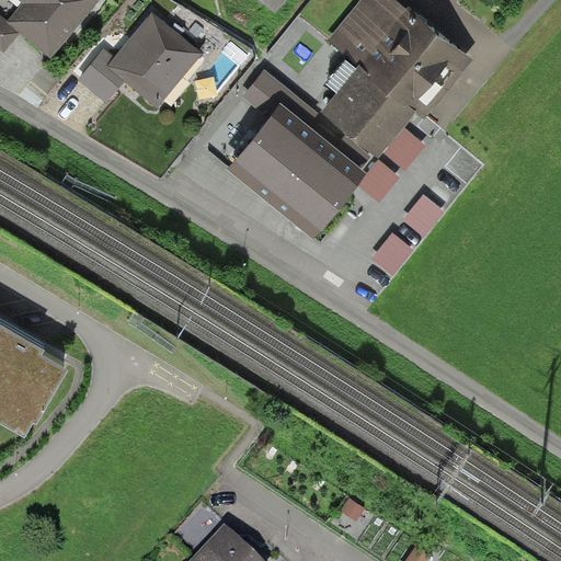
[(100,0),(20,0),(23,2),(8,21),(7,21),(21,33),(50,57),(100,0)]
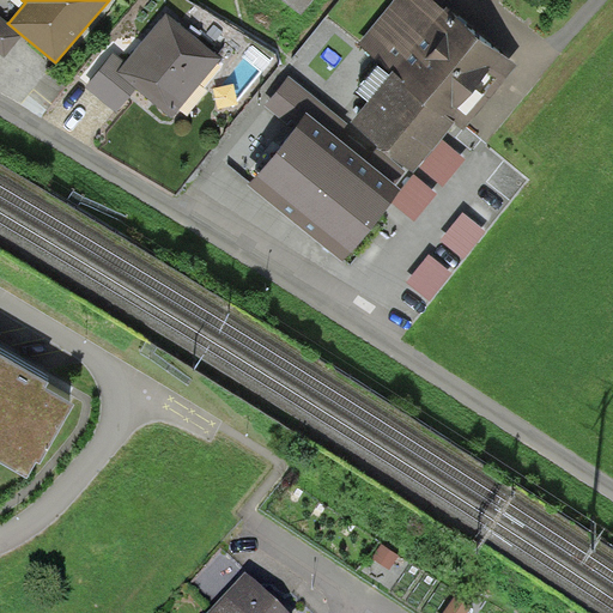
[(284,0),(301,13),(311,0),(284,0)]
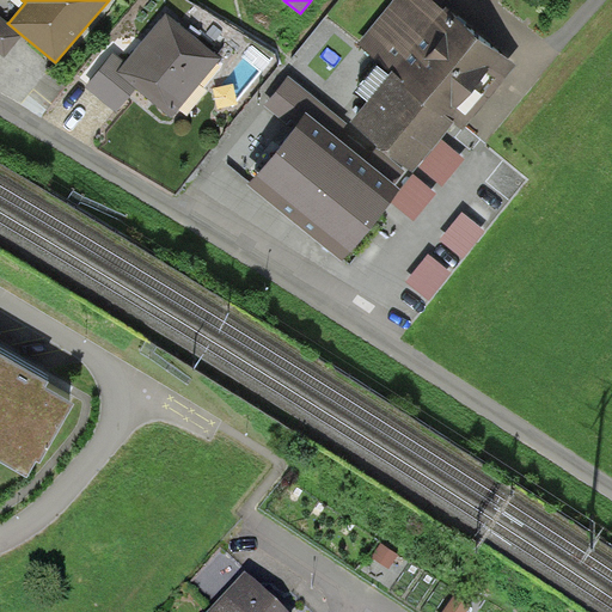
[(435,0),(392,0),(357,43),(393,72),(456,123),(463,130),(516,63),(435,0)]
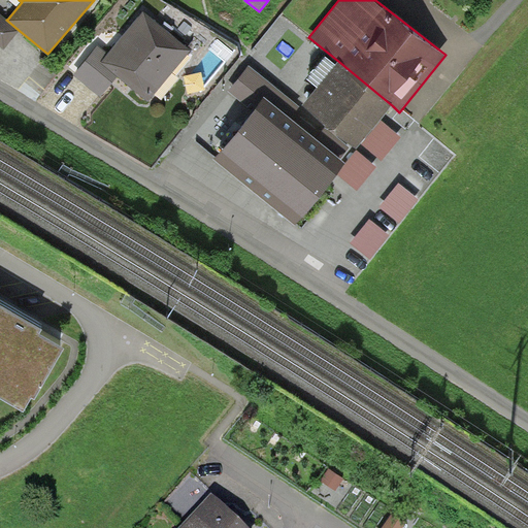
[(109,54),(102,62),(119,75),(150,101),(191,51),(143,11),(133,24),(109,54)]
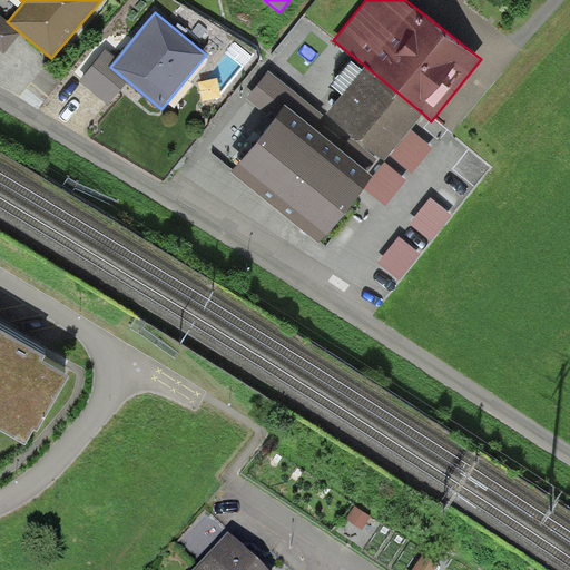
[(0,49),(5,53),(21,33),(7,21),(8,21),(0,15),(0,49)]
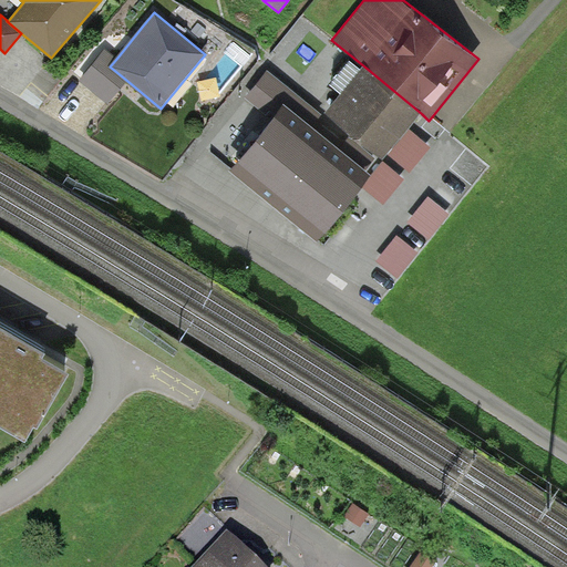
[(109,104),(127,81),(110,66),(117,58),(106,49),(80,81),(109,104)]
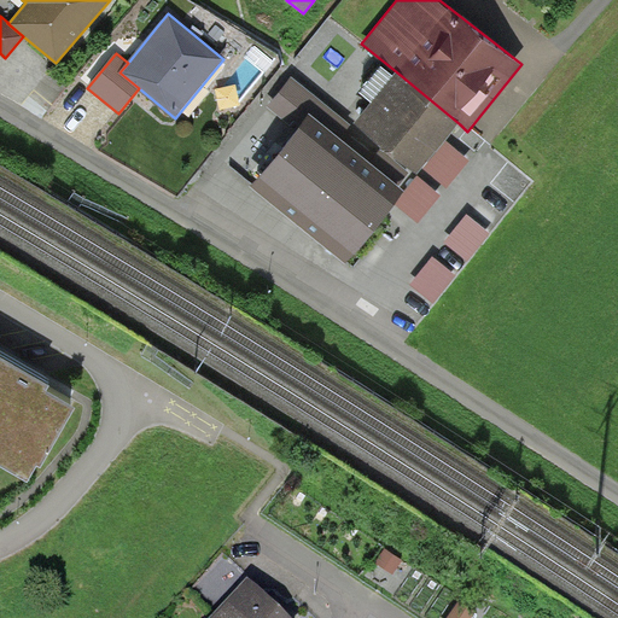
[(372,103),(394,76),(382,66),(360,92),(372,103)]
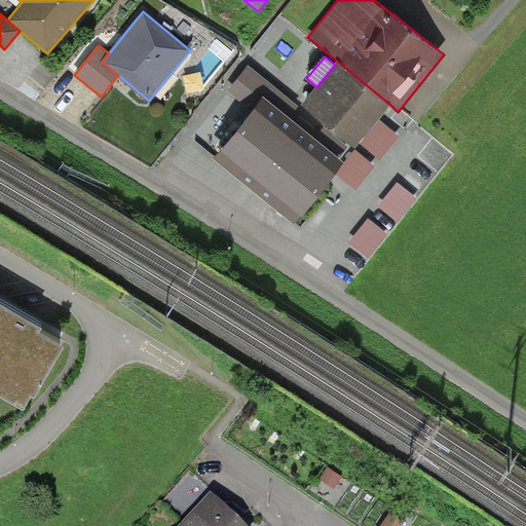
[(350,145),(354,148),(360,142),(380,119),(391,106),(338,62),(335,65),(316,87),(300,107),(290,118),(339,158),(350,145)]
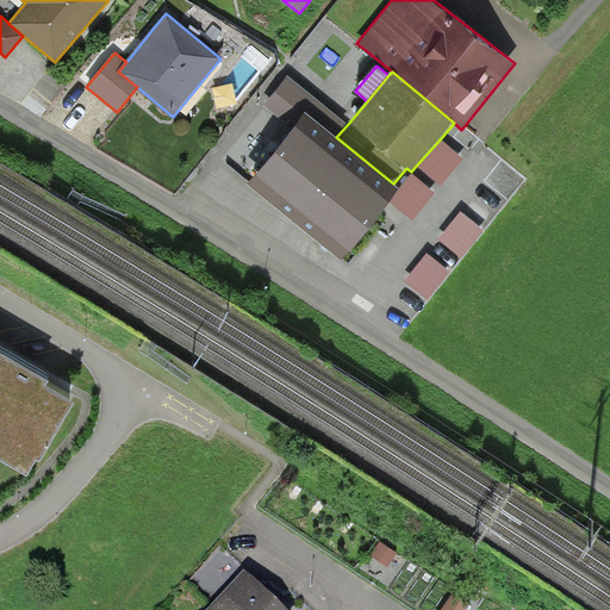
[(348,124),(287,75),(266,105),(293,128),(306,112),(336,137),(348,124)]
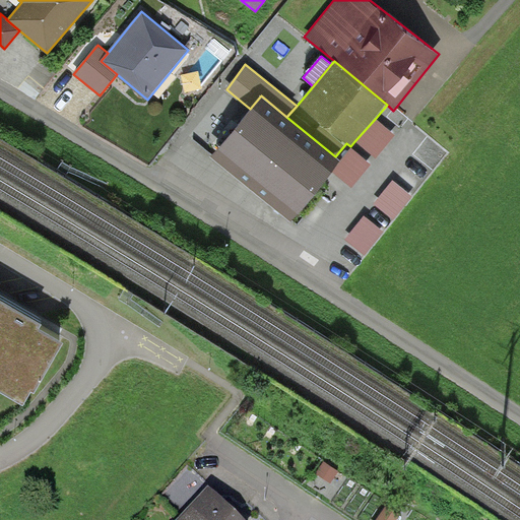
[(286,117),(261,95),(250,109),(242,119),(211,156),(291,221),(332,171),(340,160),(335,156),(286,117)]
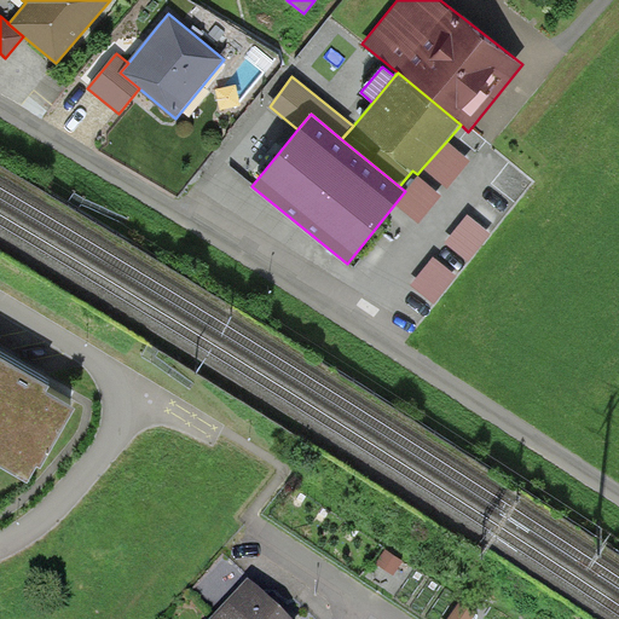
[(470,161),(447,140),(423,167),(447,187),(470,161)]
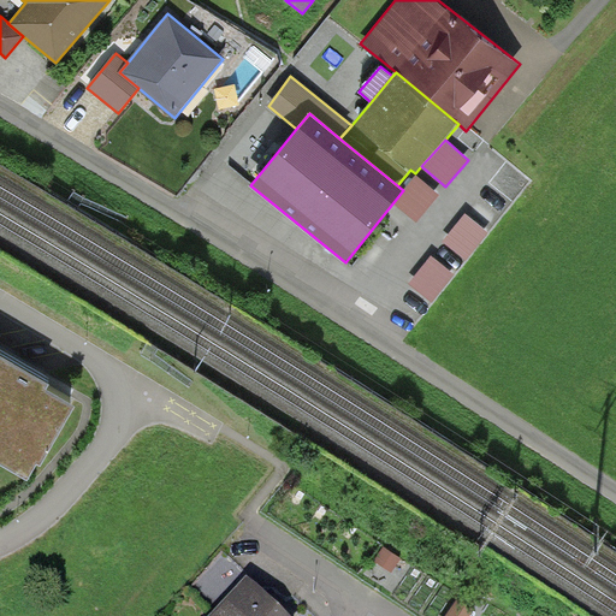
[(416,176),(403,190),(394,202),(416,223),(438,195),(416,176)]
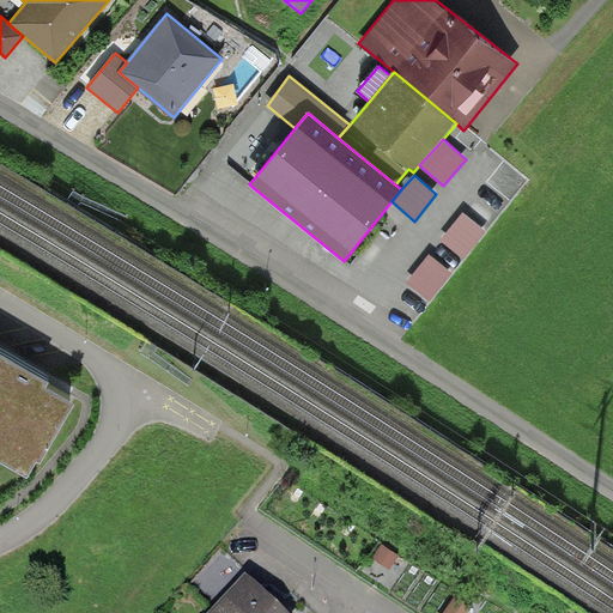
[(485,230),(462,212),(441,240),(463,258),(485,230)]
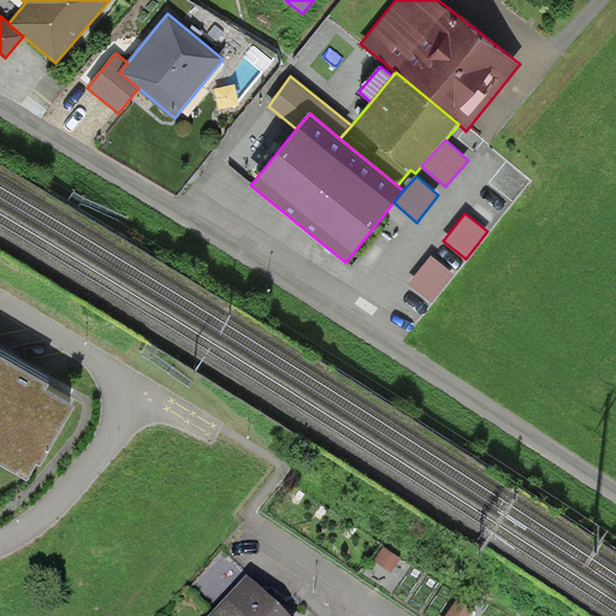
[(455,274),(431,255),(409,283),(432,301),(455,274)]
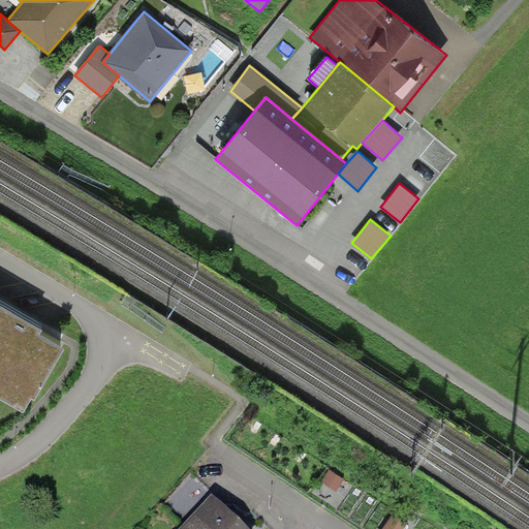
[(0,382),(25,398),(64,332),(40,317),(42,313),(0,288),(0,382)]
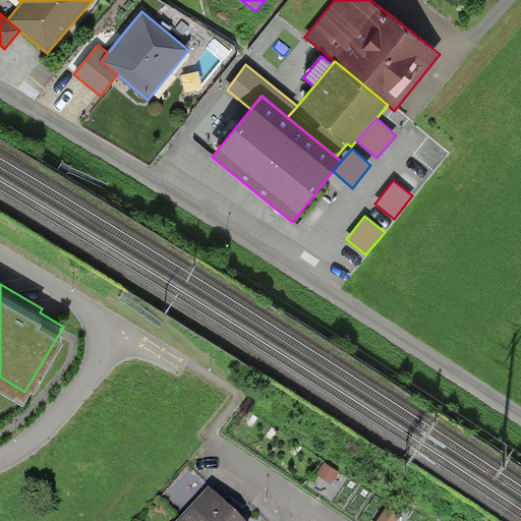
[(340,469),(325,459),(317,470),(333,480),(340,469)]
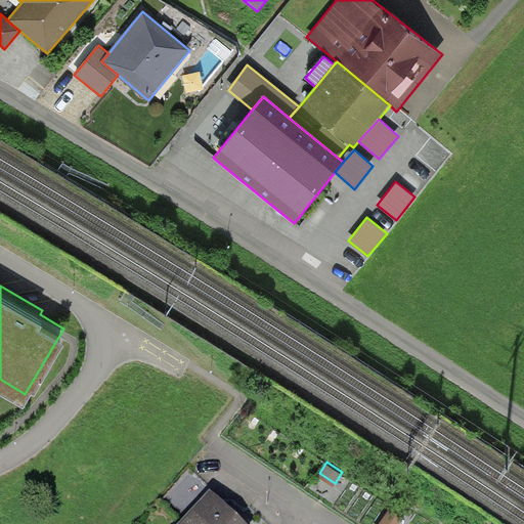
[(244,523),(211,492),(182,522),(183,523),(244,523)]
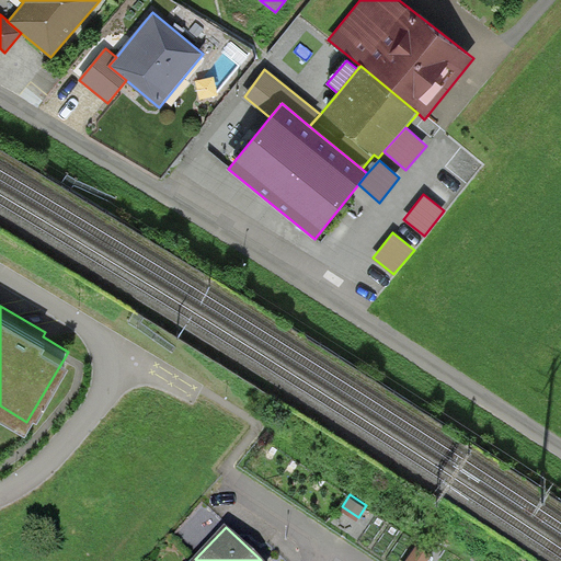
[(423,560),(432,551),(416,541),(402,560),(423,560)]
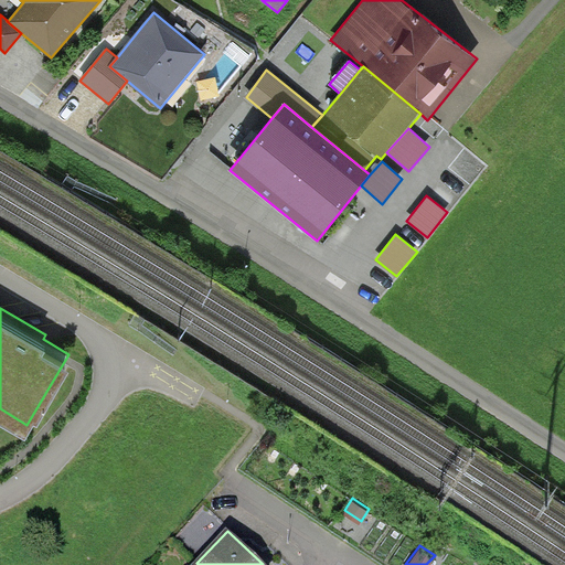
All buildings are outlined.
